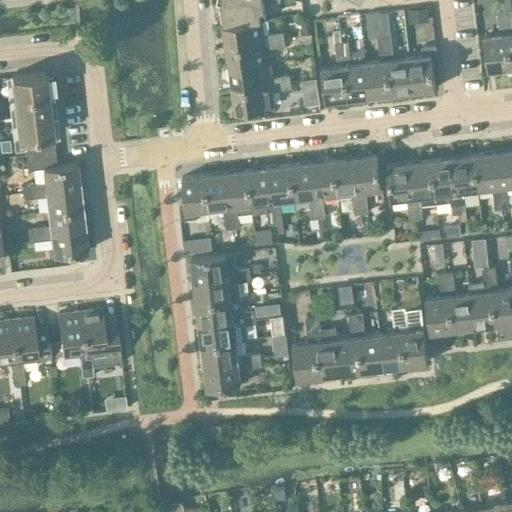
[(248,0),(220,4),(223,25),(262,21),(262,20),(265,19),(262,0),(248,0)]
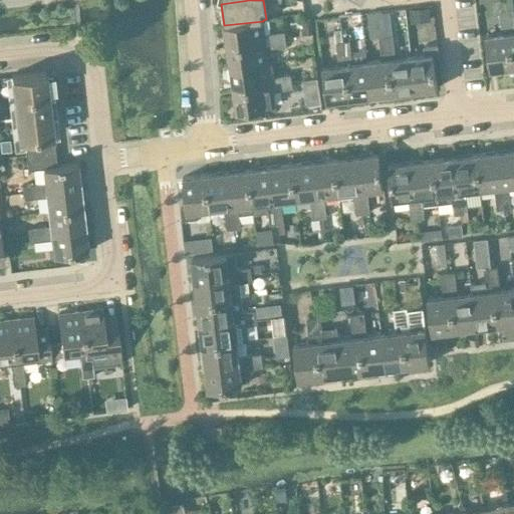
[(409,8),(411,22),(430,19),(429,6),(409,8)]
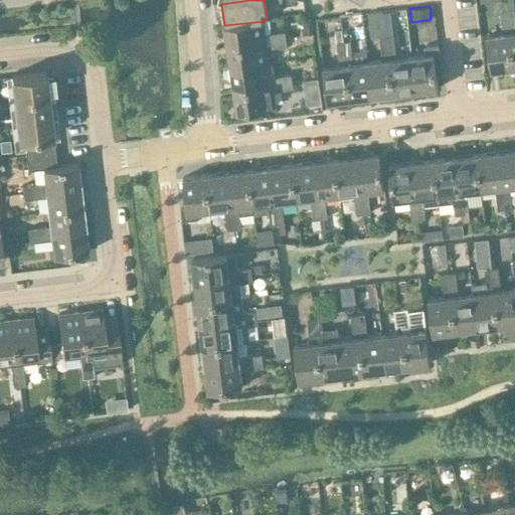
[(500,10),(501,19),(514,18),(514,9),(500,10)]
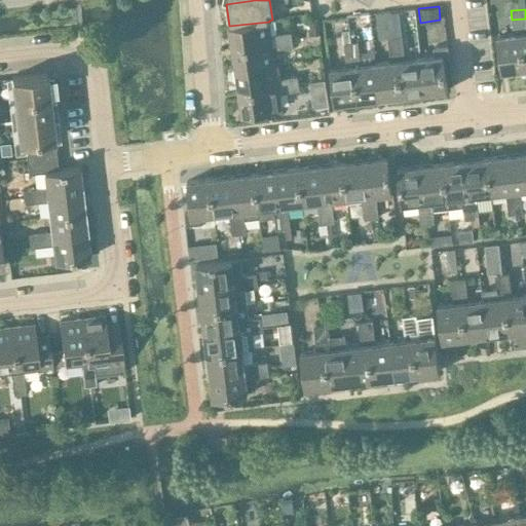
[(391,11),(376,12),(379,38),(387,37),(395,37),(391,11)]
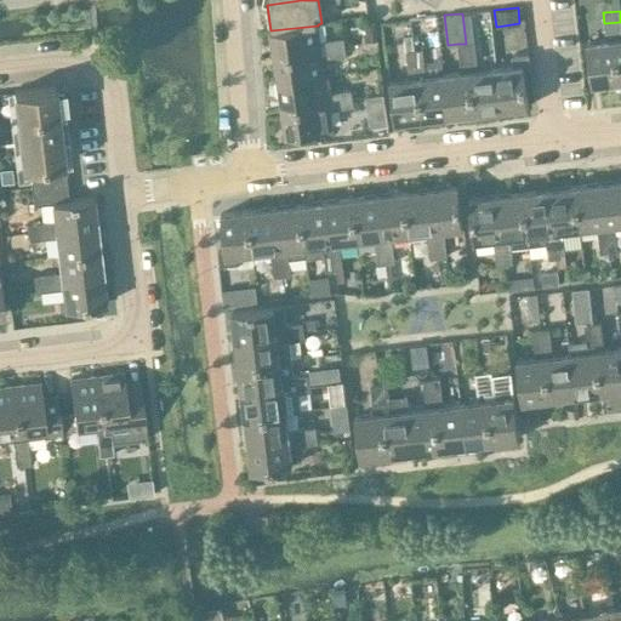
[(592,84),(619,80),(614,33),(620,32),(620,24),(620,22),(604,23),(605,40),(587,43),(592,84)]
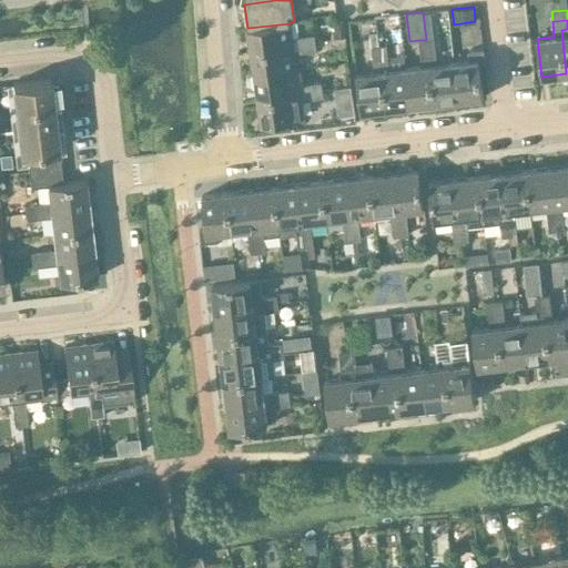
[(247,28),(251,52),(300,44),(297,37),(293,38),(291,23),(247,28)]
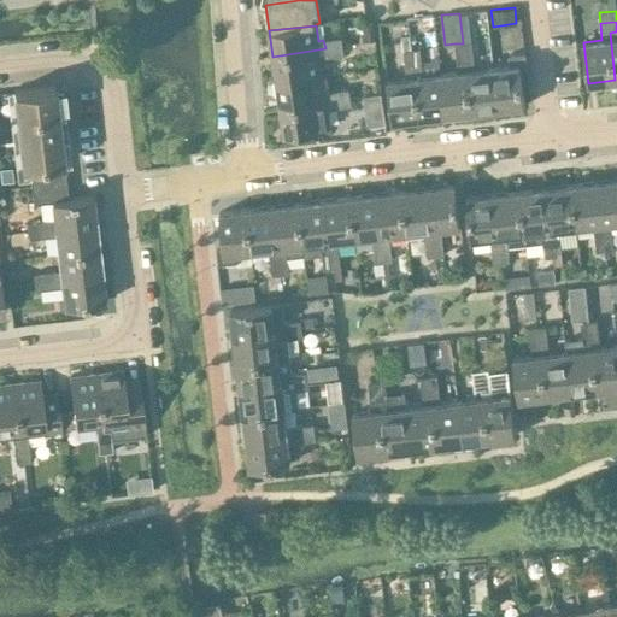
[(331,39),(334,56),(344,54),(341,37),(331,39)]
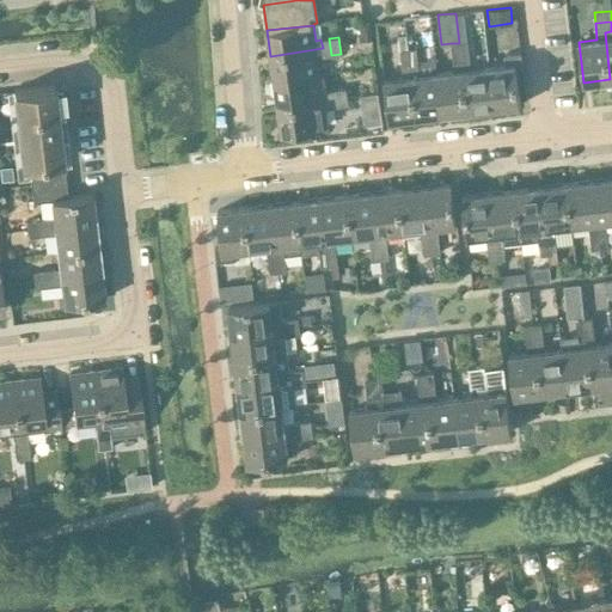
[(274,80),(319,74),(320,74),(318,57),(331,55),(329,38),(320,40),(323,48),(270,56),(274,80)]
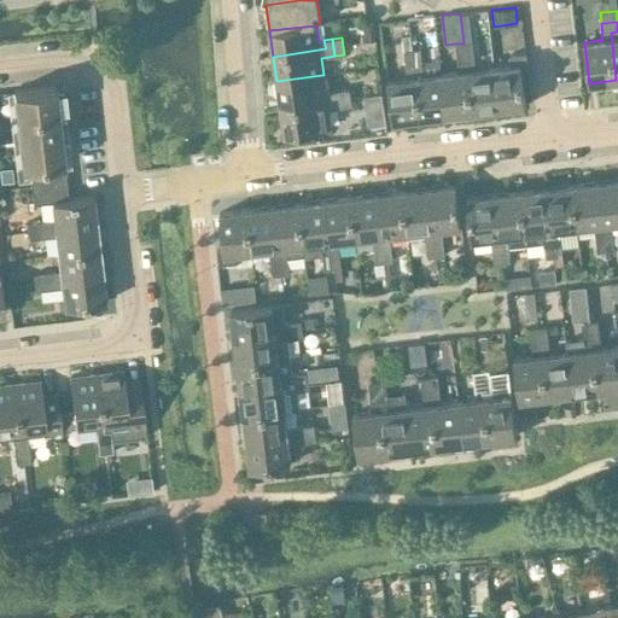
[(455,44),(456,54),(472,52),(471,42),(464,44),(455,44)]
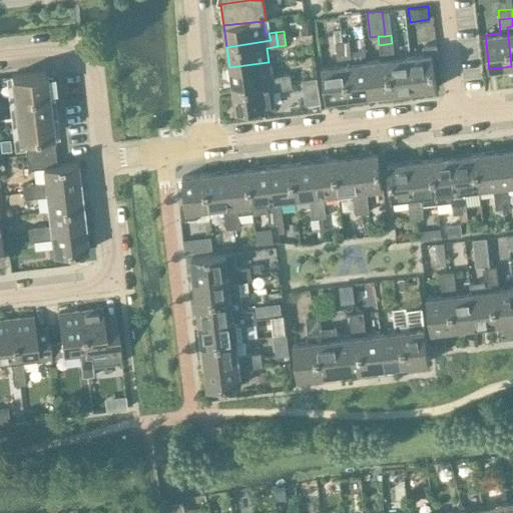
[(335,42),(336,50),(349,49),(348,41),(335,42)]
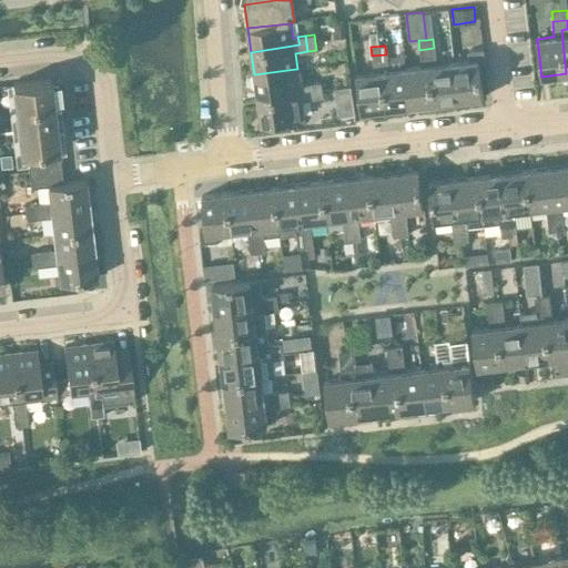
[(405,67),(411,105),(434,102),(428,59),(436,59),(434,48),(419,50),(422,64),(405,67)]
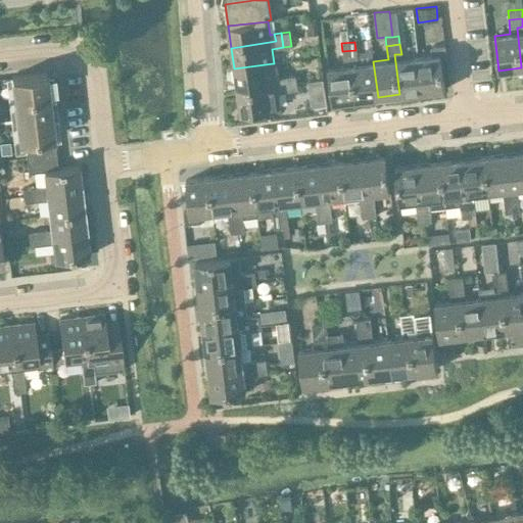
[(417,57),(421,92),(444,89),(440,58),(446,57),(444,45),(431,47),(432,54),(417,56),(417,57)]
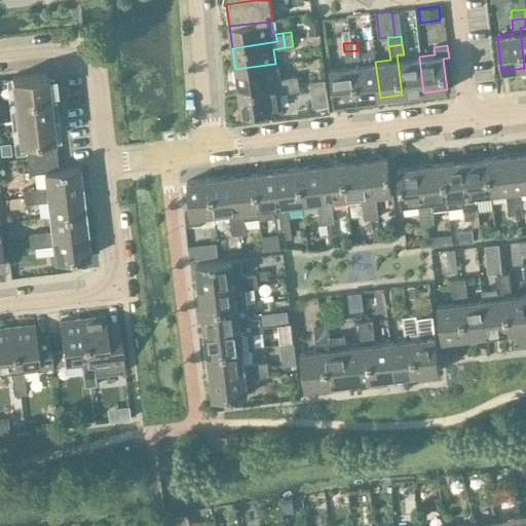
[(352,60),(358,101),(380,98),(375,62),(373,46),(358,48),(358,50),(360,59),(352,60)]
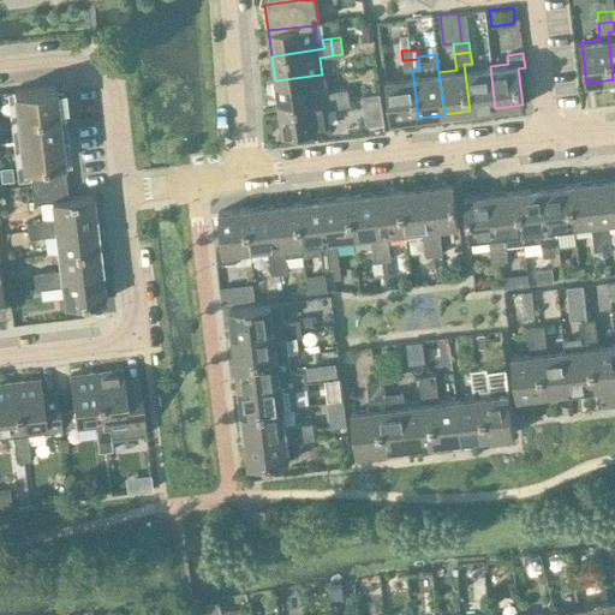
[(386,78),(390,120),(418,118),(412,70),(421,69),(418,59),(402,60),(405,76),(386,78)]
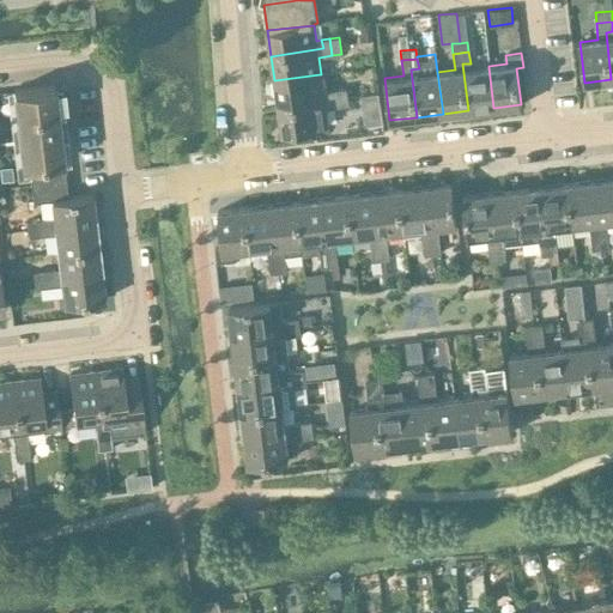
[(462,64),(468,110),(493,108),(489,67),(489,66),(471,68),(471,64),(462,64)]
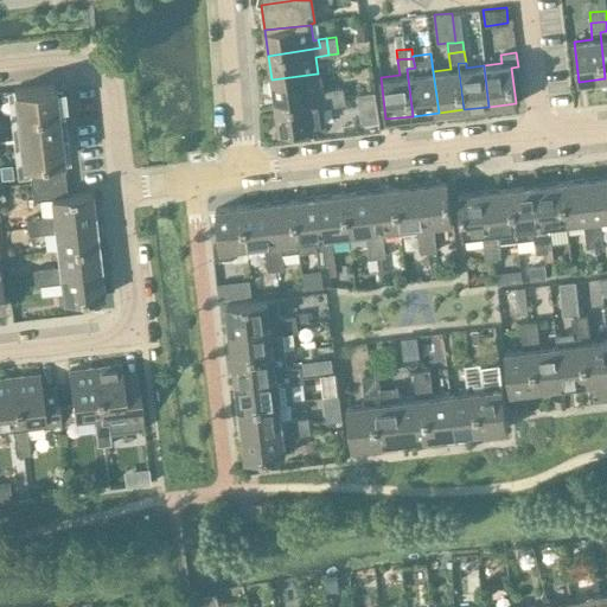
[(272,80),(275,106),(326,98),(325,90),(320,91),(318,74),(317,74),(272,80)]
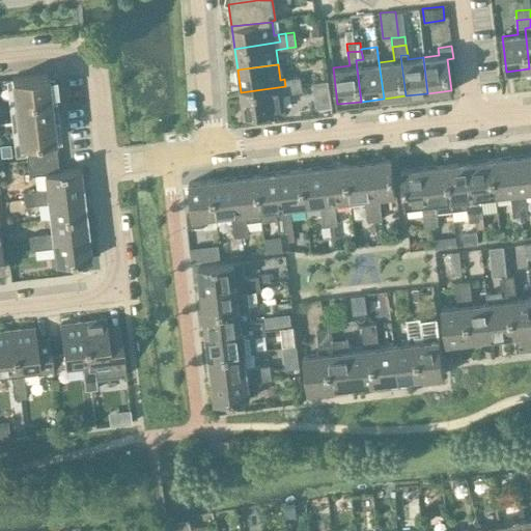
[(10,78),(19,143),(14,144),(15,155),(26,154),(28,174),(43,173),(43,172),(58,170),(54,139),(46,74),(10,78)]
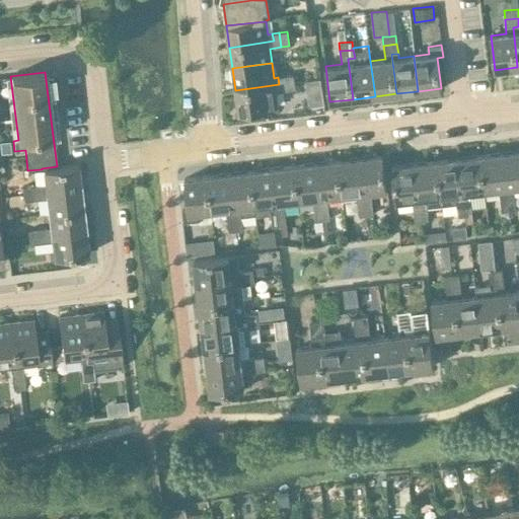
[(293,75),(286,76),(288,90),(295,89),(293,75)]
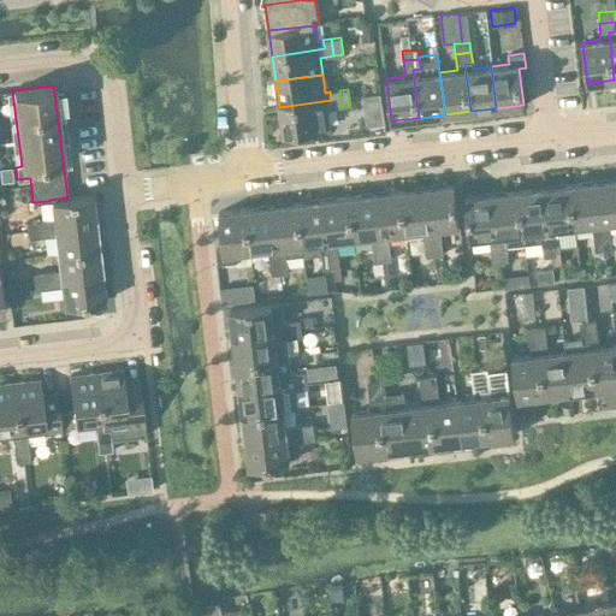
[(327,108),(342,107),(339,90),(330,92),(331,100),(279,107),(284,134),(330,126),(327,108)]
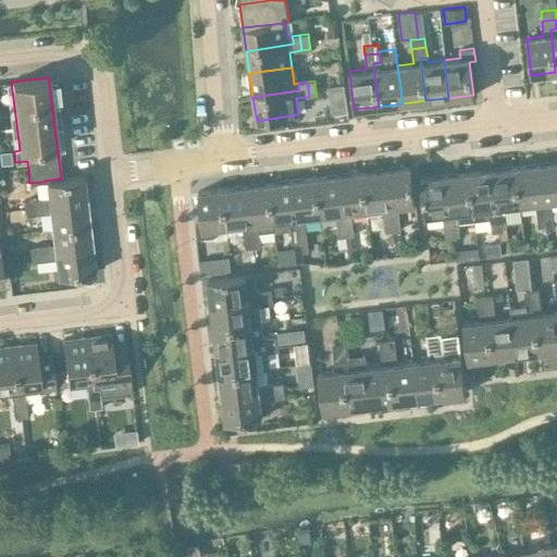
[(344,84),(327,87),(329,95),(345,93),(344,84)]
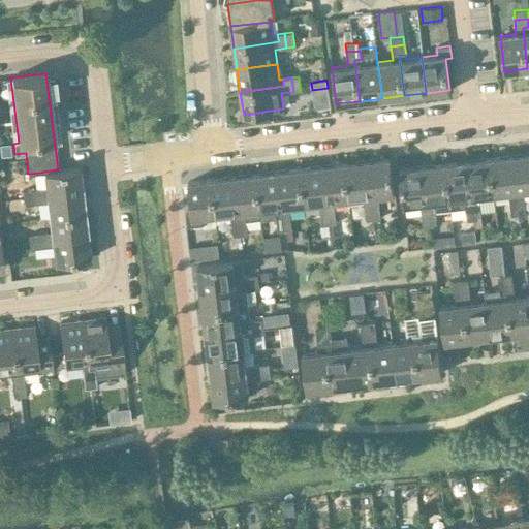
[(10,143),(0,144),(0,155),(11,155),(10,143)]
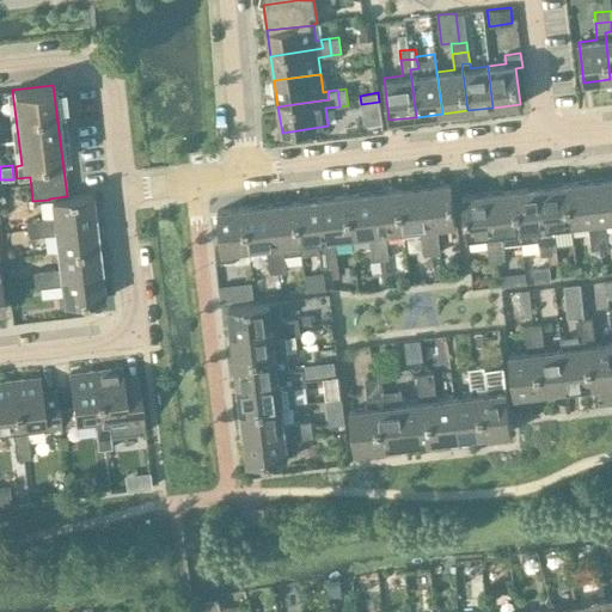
[(597,227),(589,227),(591,238),(606,237),(605,220),(611,219),(611,177),(592,181),(597,227)]
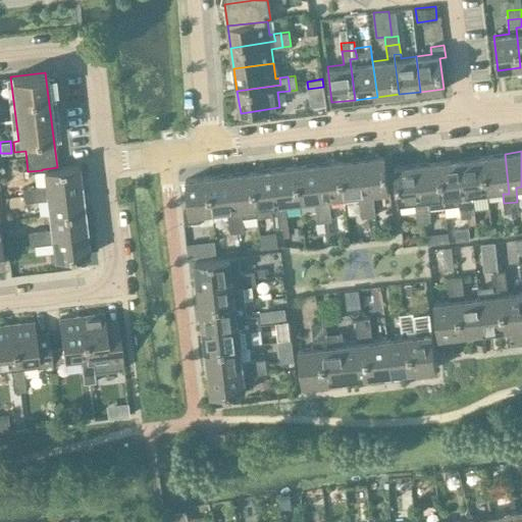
[(482,156),(486,192),(502,190),(503,194),(509,194),(505,154),(482,156)]
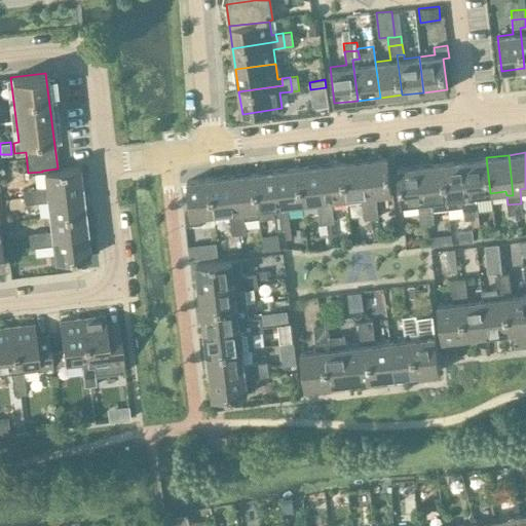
[(369,199),(362,200),(363,210),(377,208),(375,195),(391,193),(387,157),(364,160),(369,199)]
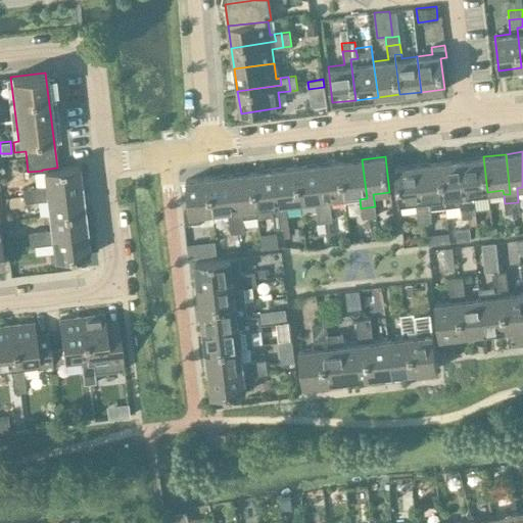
[(460,200),(460,204),(461,209),(475,207),(473,193),(487,192),(483,156),(462,159),(466,199),(460,200)]
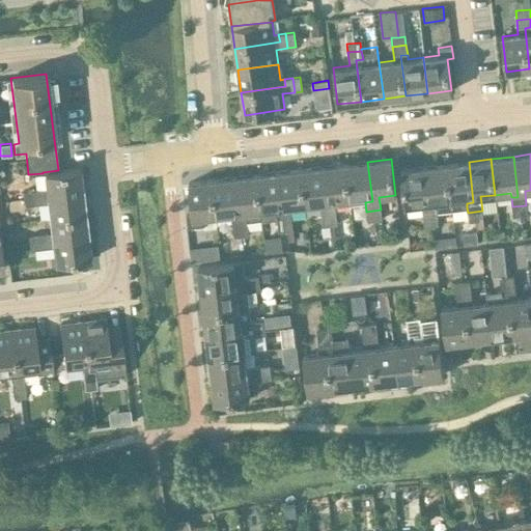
[(345,164),(350,200),(364,198),(365,202),(372,201),(367,162),(345,164)]
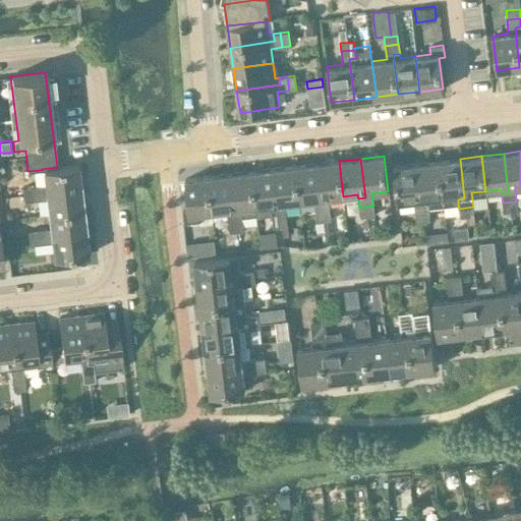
[(438,161),(444,206),(458,204),(458,199),(464,198),(460,159),(438,161)]
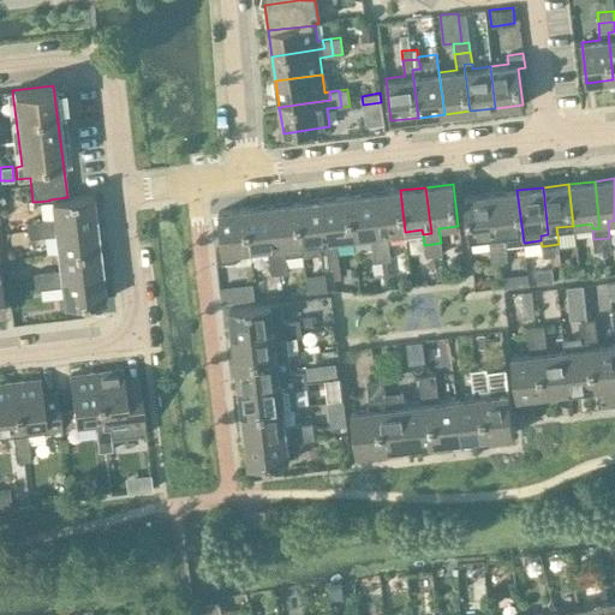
[(380,239),(371,240),(372,251),(389,249),(387,234),(405,232),(400,190),(374,193),(380,239)]
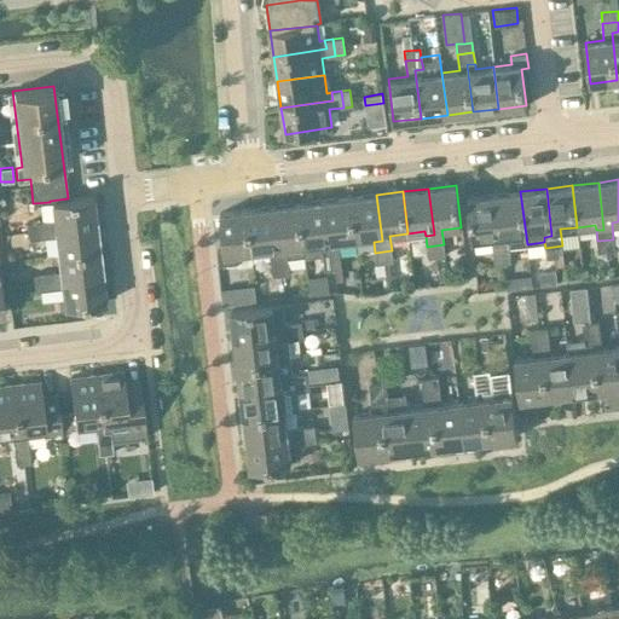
[(501,242),(492,243),(493,254),(510,252),(509,247),(527,244),(520,191),(495,195),(501,242)]
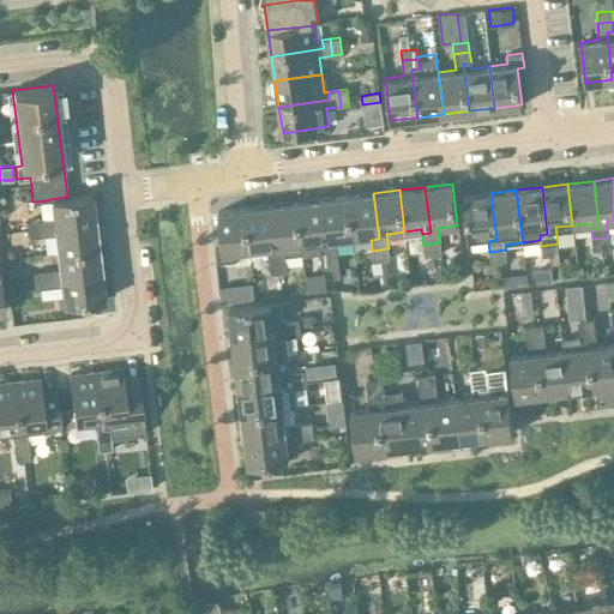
[(348,196),(353,238),(369,236),(371,240),(379,239),(373,193),(348,196)]
